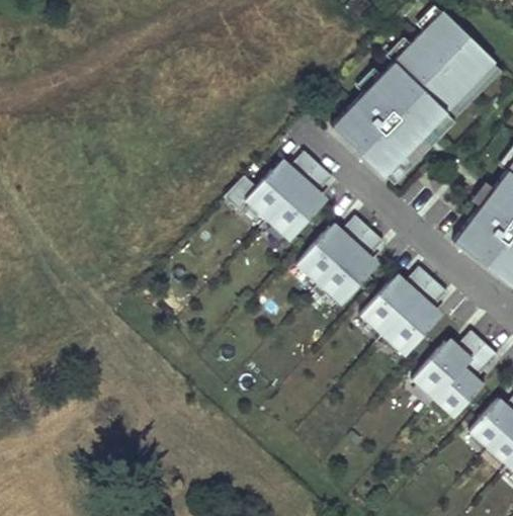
[(428,134),(495,65),(497,64),(445,12),(333,126),(385,177),(387,176),(414,148),(402,136),(416,121),(428,134)]
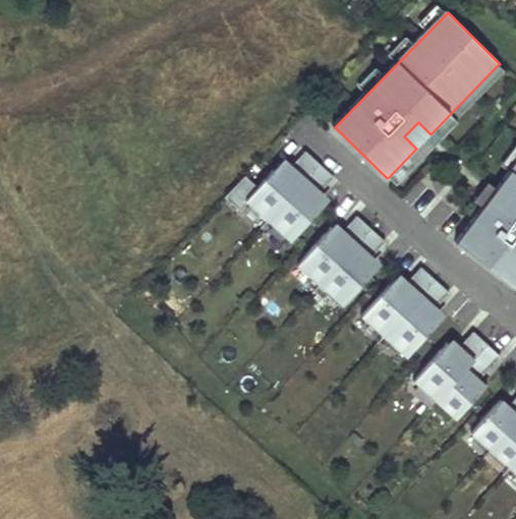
[(396,184),(506,72),(498,65),(431,134),(418,122),(404,136),(416,149),(389,177),(396,184)]
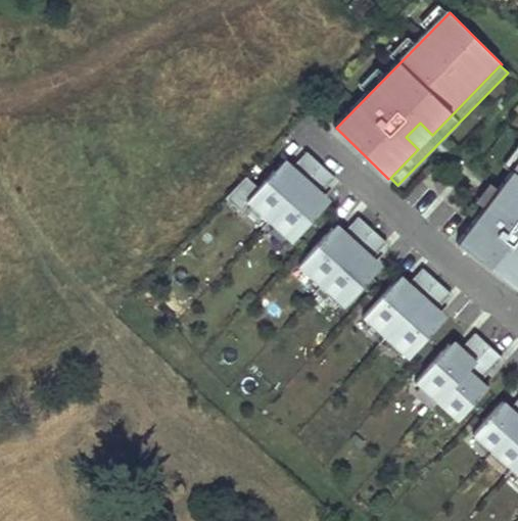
[(318,198),(336,179),(308,153),(290,173),(284,179),(275,171),(259,188),(247,177),(227,197),(242,211),(249,203),(293,243),(321,212),(313,204),(318,198)]
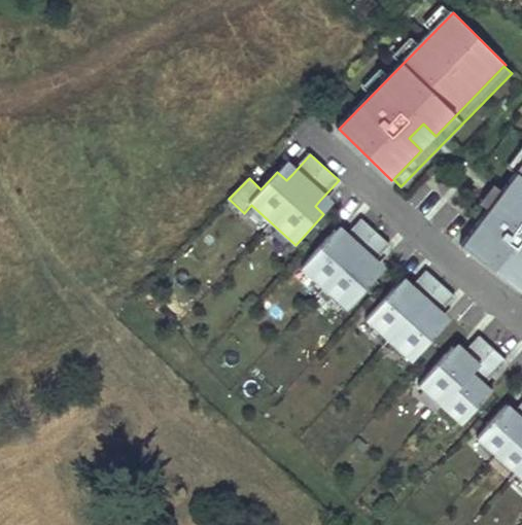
[(292,174),(283,166),(277,172),(286,180),(292,174)]
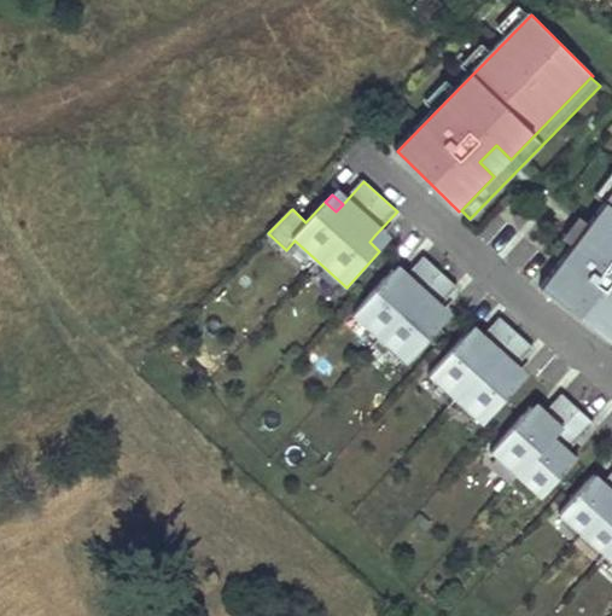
[(611,198),(589,227),(589,228),(593,231),(580,249),(575,247),(573,248),(541,290),(611,343),(611,198)]
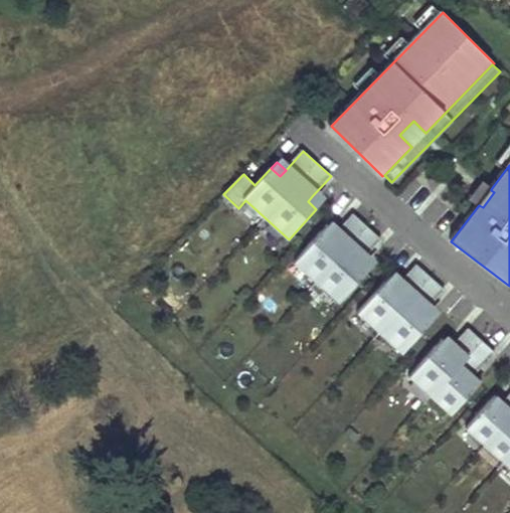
[(483,207),(494,192),(491,190),(491,189),(483,183),(470,200),(478,206),(479,205),(483,207)]
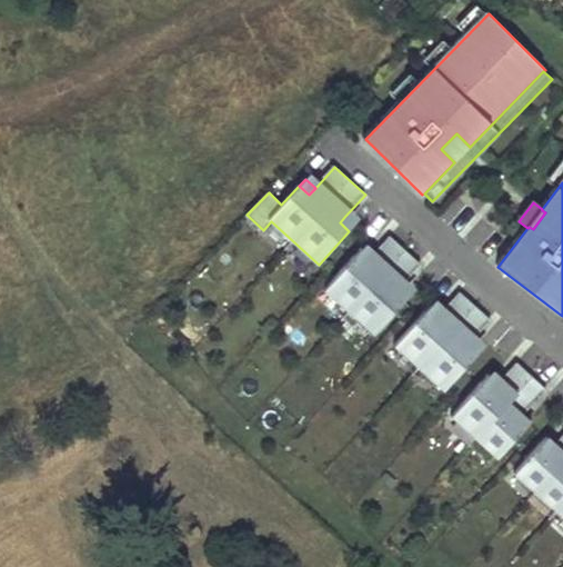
[(355,225),(345,216),(340,222),(349,231),(355,225)]
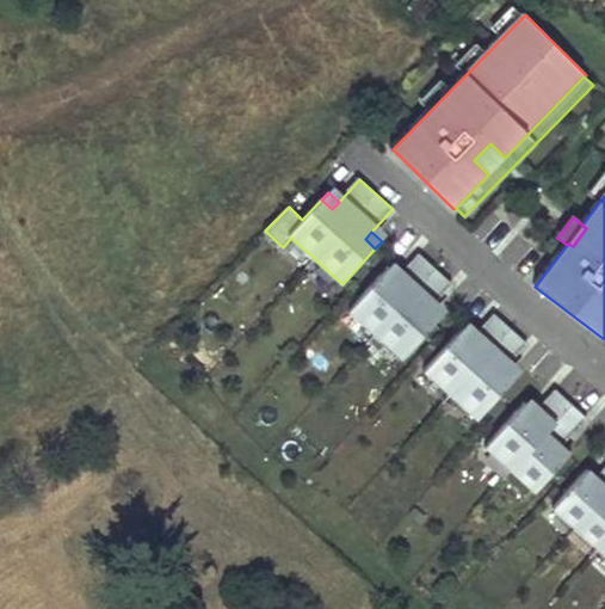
[(432,308),(452,285),(420,256),(400,277),(393,285),(382,276),(350,312),(403,361),(436,325),(425,315),(432,308)]
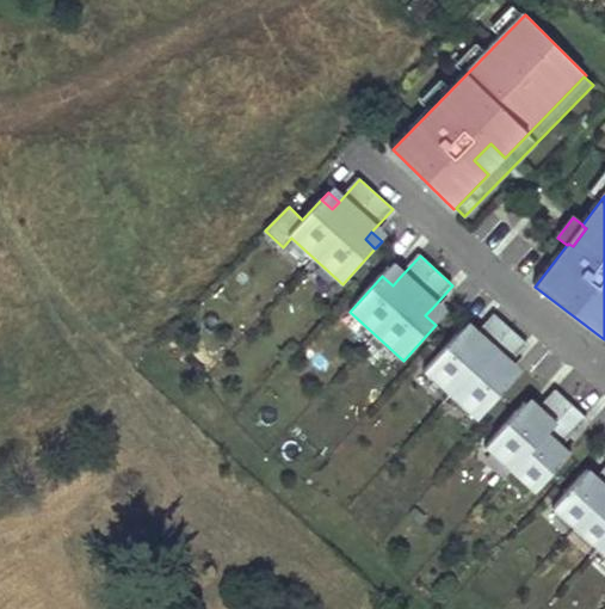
[(400,277),(390,268),(382,276),(393,285),(400,277)]
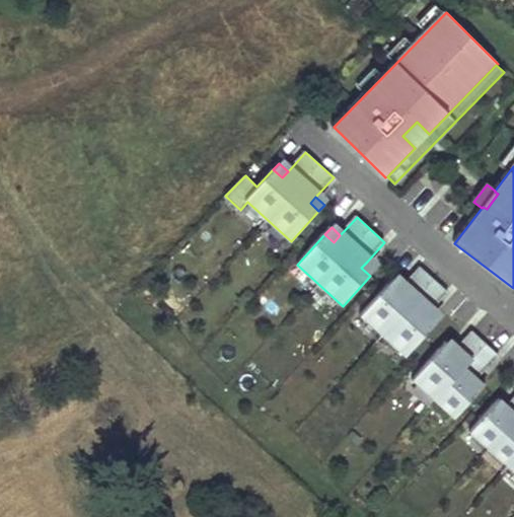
[(375,270),(367,262),(361,268),(370,276),(375,270)]
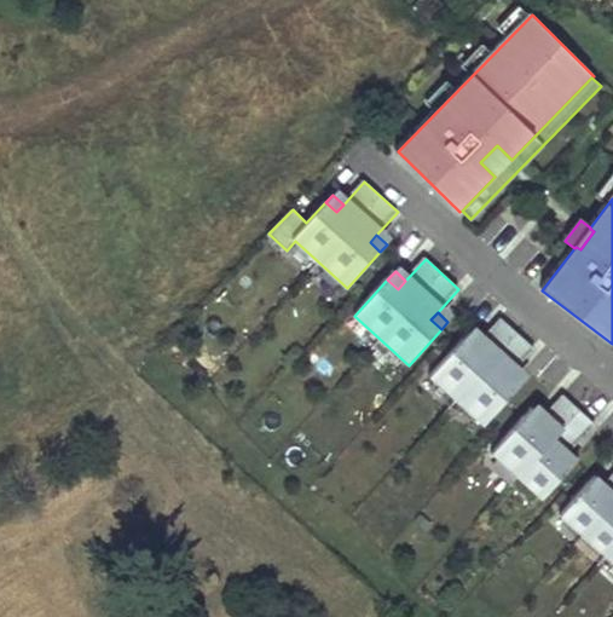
[(514,374),(535,351),(502,321),(481,342),(474,351),(463,341),(431,378),(485,427),(518,391),(507,381),(514,374)]
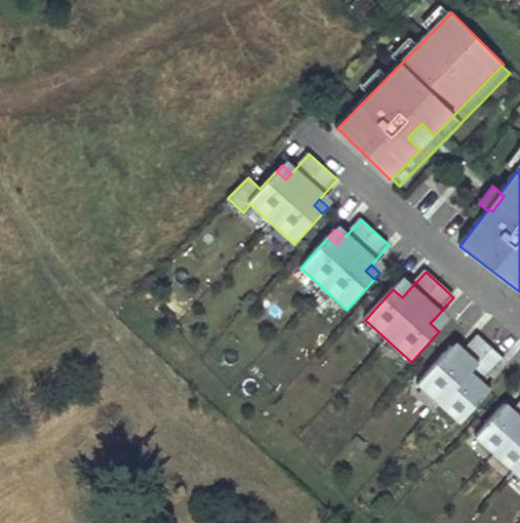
[(408,290),(399,282),(393,289),(402,297),(408,290)]
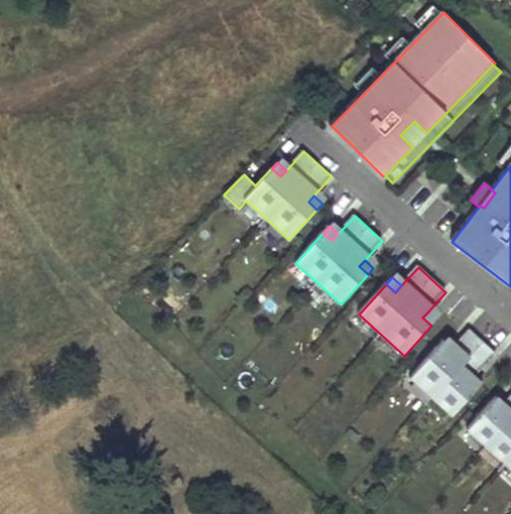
[(436,319),(428,311),(422,317),(431,326),(436,319)]
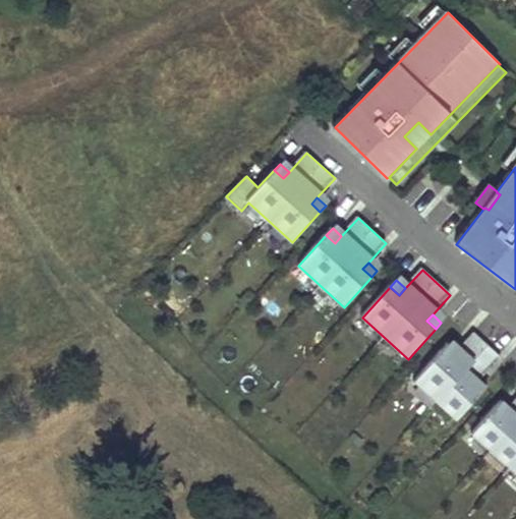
[(486,388),(479,381),(500,358),(474,334),(457,353),(451,360),(442,352),(413,383),(456,421),(486,388)]
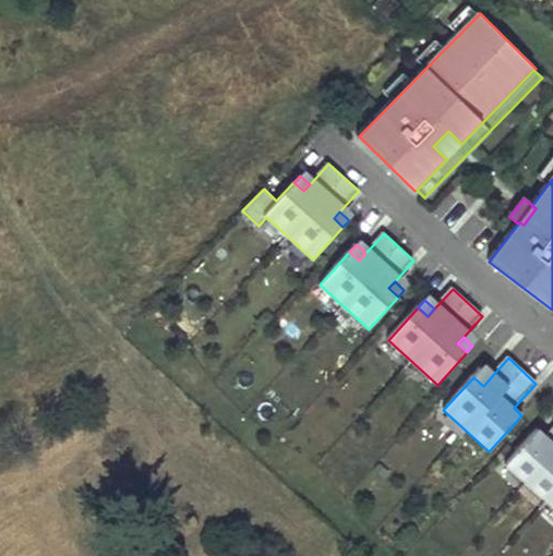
[(490,378),(480,370),(473,377),(483,386),(490,378)]
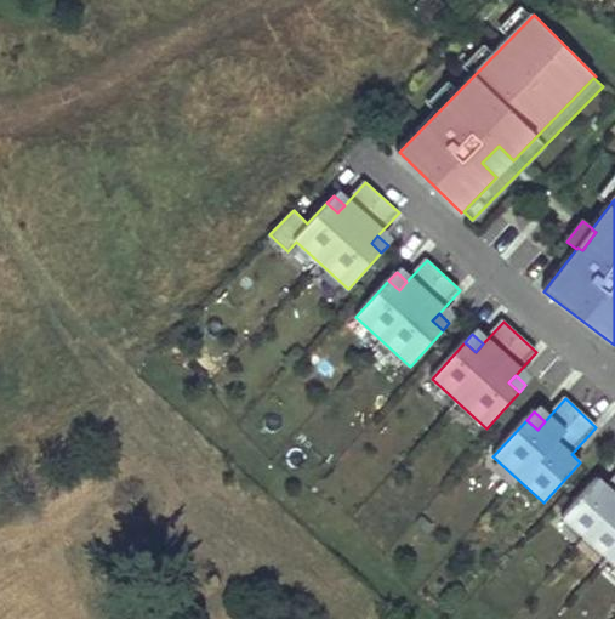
[(614,478),(607,487),(598,480),(562,518),(614,567),(614,478)]
